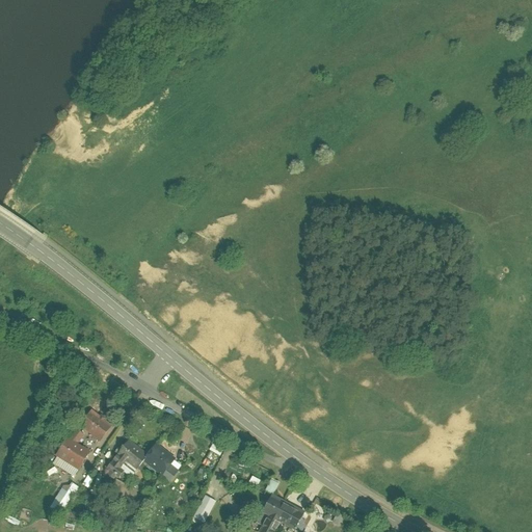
[(91,409),(78,425),(98,442),(111,426),(91,409)]
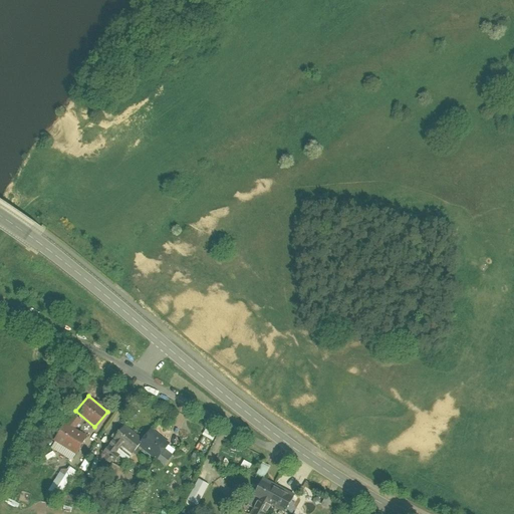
[(87,434),(63,421),(52,441),(76,454),(87,434)]
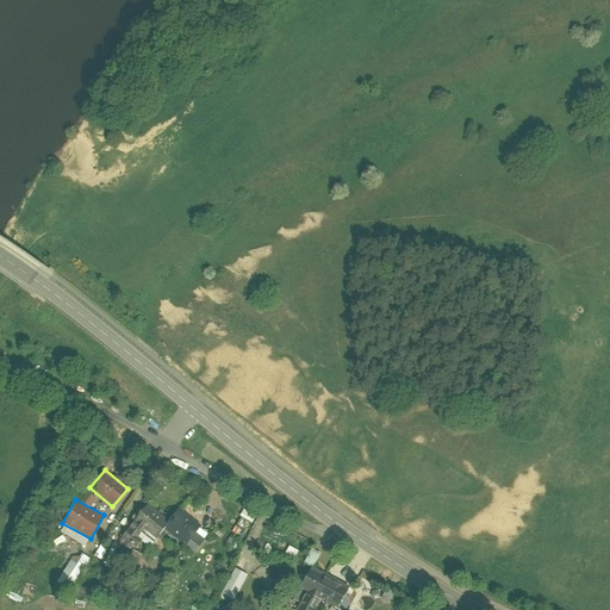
[(169,518),(145,502),(125,527),(151,547),(163,531),(194,554),(206,537),(195,530),(201,523),(178,506),(169,518)]
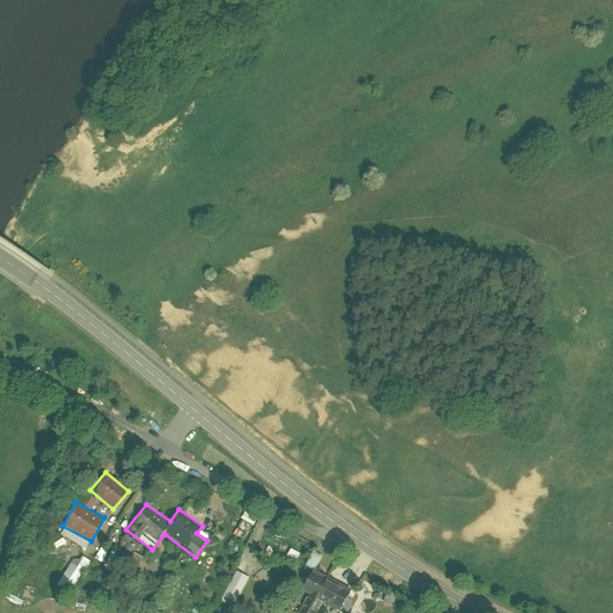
[(254,526),(258,519),(246,513),(242,520),(254,526)]
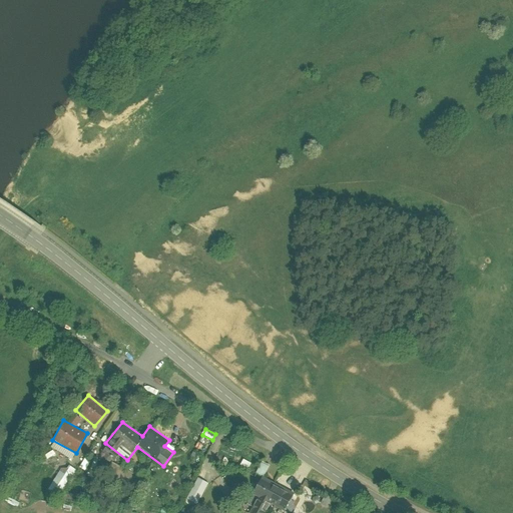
[(246,472),(251,464),(243,460),(239,468),(246,472)]
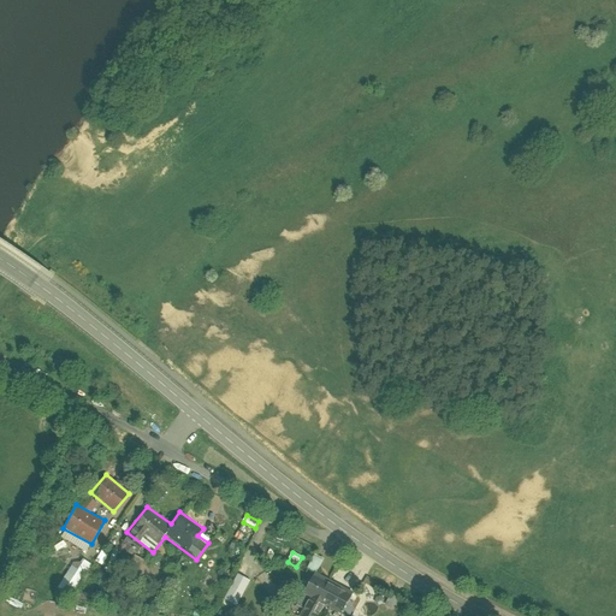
[(318,573),(323,560),(313,556),(308,570),(318,573)]
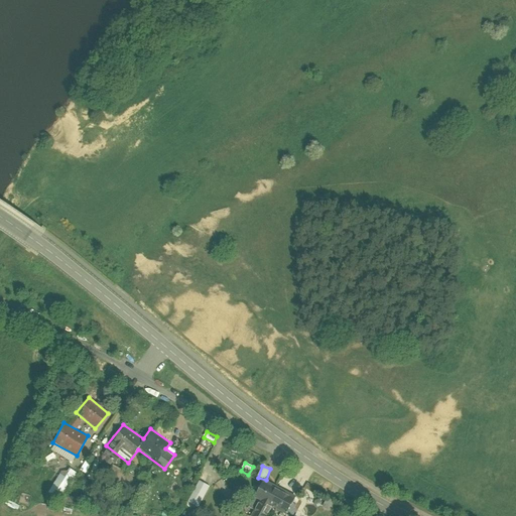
[(71,490),(80,475),(70,469),(67,474),(61,471),(47,493),(58,500),(67,488),(71,490)]
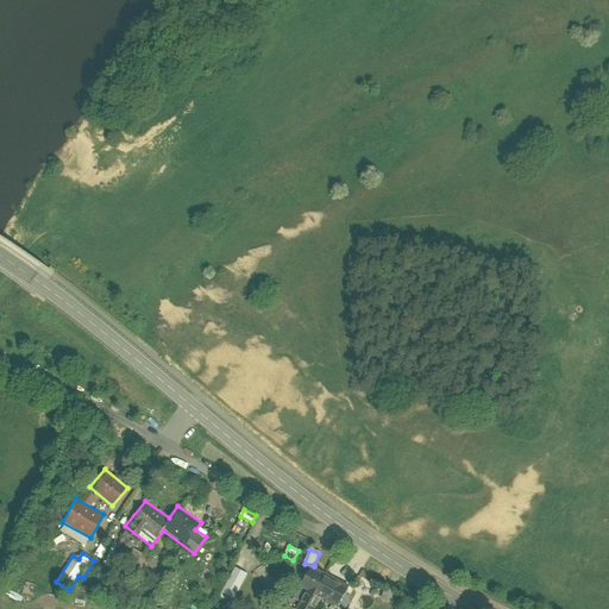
[(346,584),(309,566),(294,598),(299,601),(294,608),(314,608),(320,600),(336,607),(346,584)]
